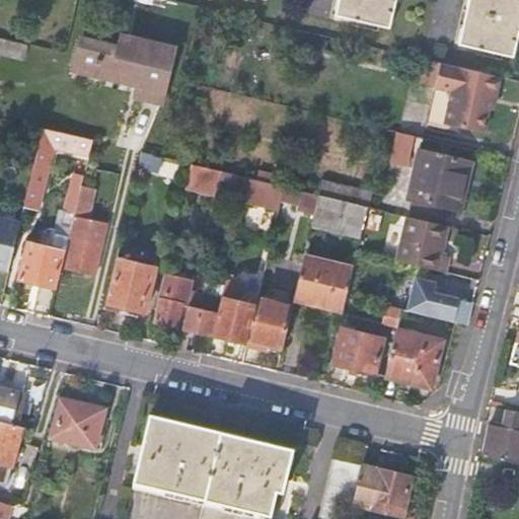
[(396,0),(341,0),(338,15),(390,28),(396,0)]
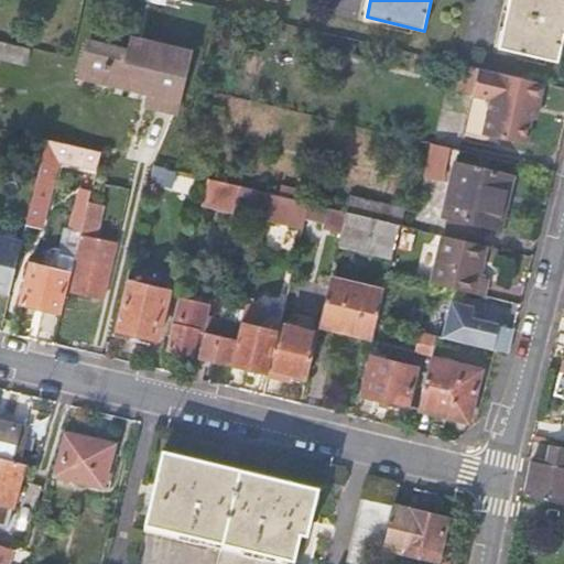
[(563,0),(510,0),(499,49),(559,62),(563,35),(563,0)]
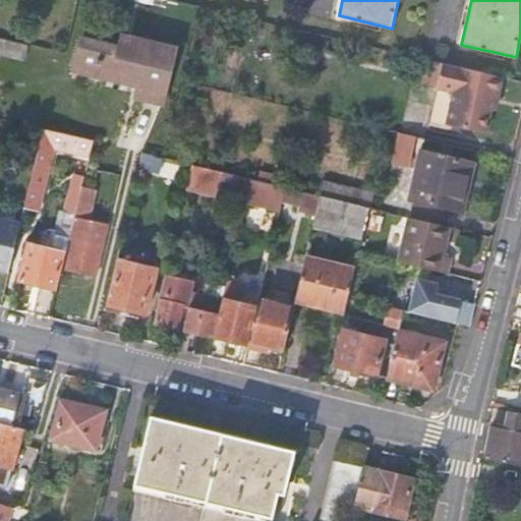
[(119,48),(81,40),(74,69),(138,83),(136,96),(163,103),(175,48),(122,36),(119,48)]
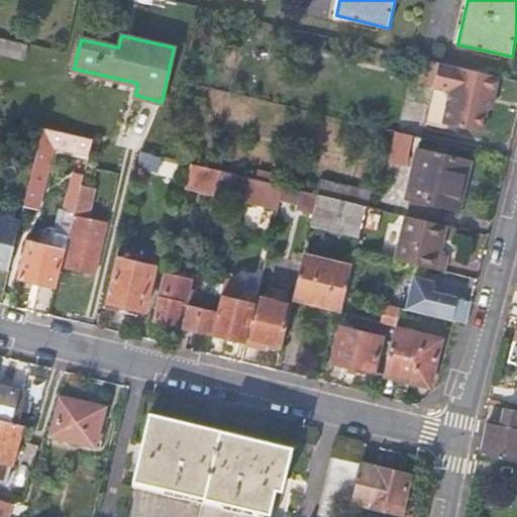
[(499,77),(439,63),(434,87),(451,91),(443,124),(457,127),(481,132),(487,108),(490,97),(495,93),(499,77)]
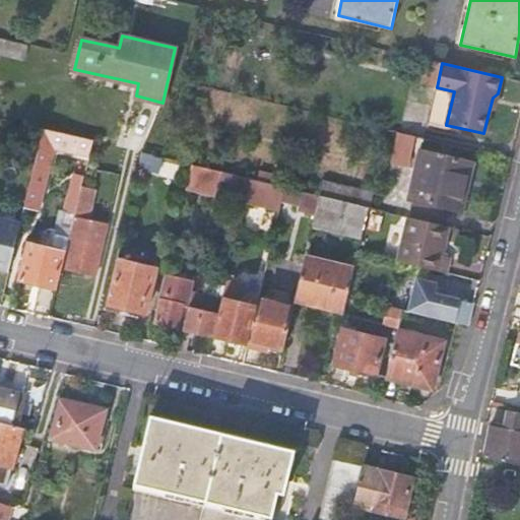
[(454,91),(437,87),(428,126),(458,132),(460,128),(446,125),(454,91)]
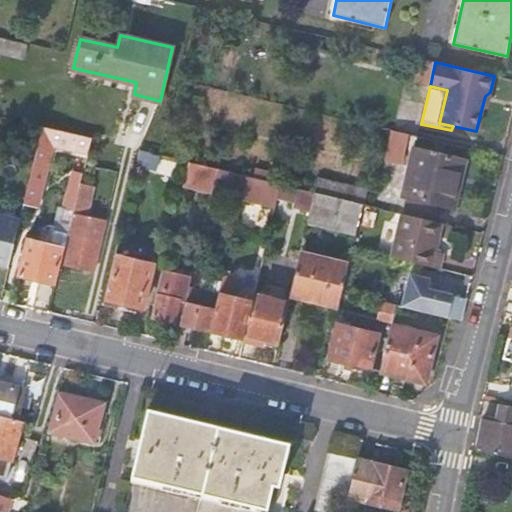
[(486,108),(490,92),(485,96),(482,107),(486,108)]
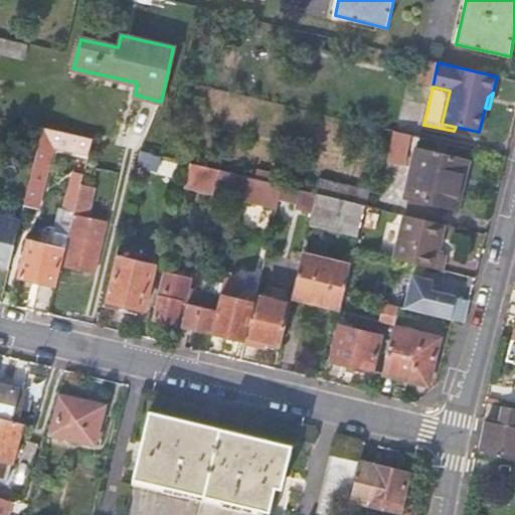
[(43,127),(25,123),(21,138),(40,142),(43,127)]
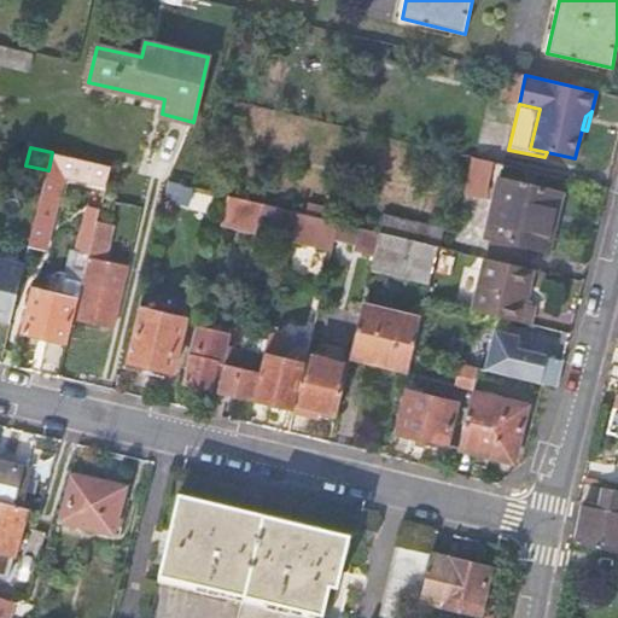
[(48,170),(30,243),(46,246),(51,222),(50,221),(56,198),(59,197),(62,186),(59,185),(62,175),(108,186),(111,167),(52,152),(48,170)]
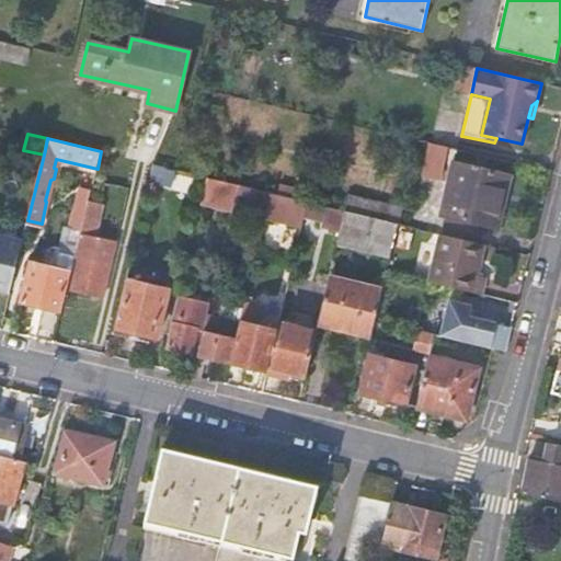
[(472,168),(453,163),(441,215),(497,229),(505,201),(500,201),(506,174),(478,169),(478,168),(473,165),(472,168)]
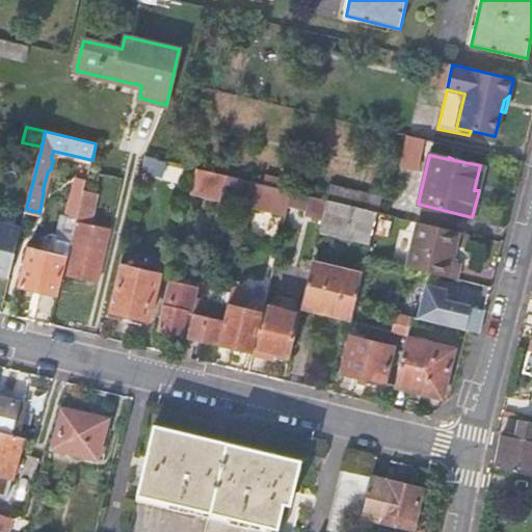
[(196,168),(190,191),(221,198),(223,189),(227,176),(196,168)]
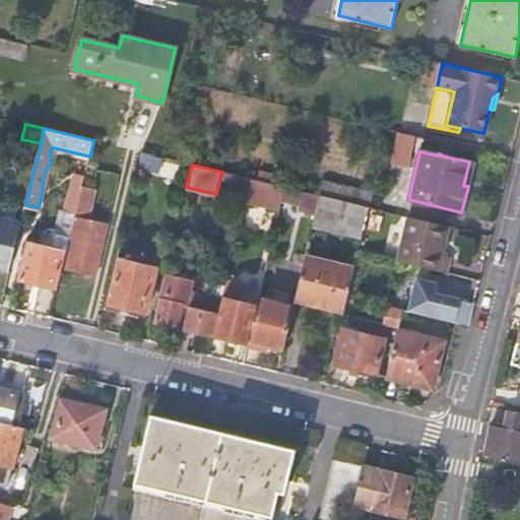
[(287,183),(289,174),(262,167),(260,177),(287,183)]
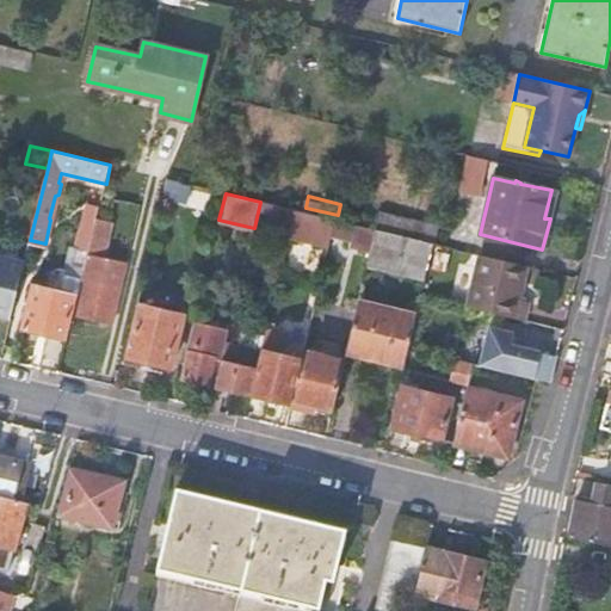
[(260,202),(257,217),(291,224),(295,210),(260,202)]
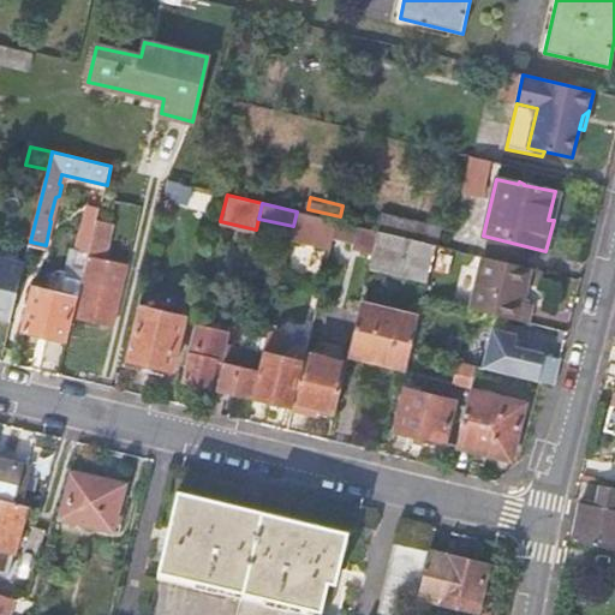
[(293,226),(291,240),(330,249),(334,236),(338,222),(297,212),(293,226)]
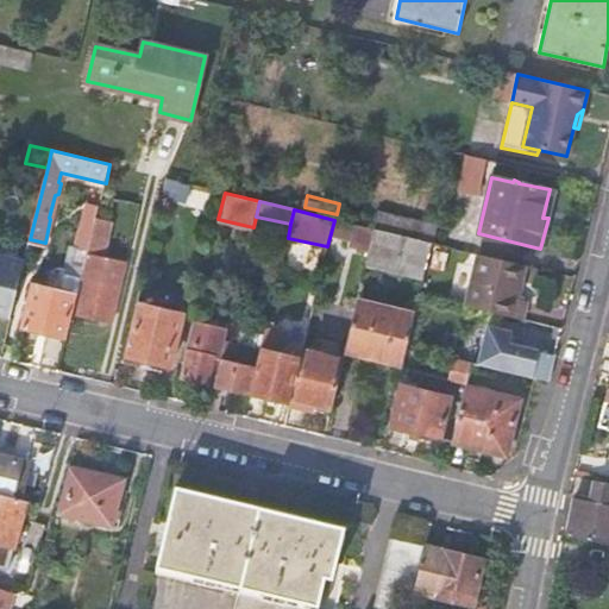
[(393,217),(388,233),(432,244),(437,227),(393,217)]
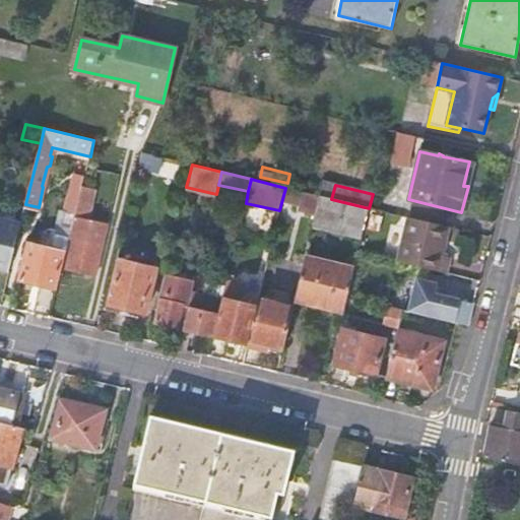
[(285,188),(282,199),(307,204),(309,193),(285,188)]
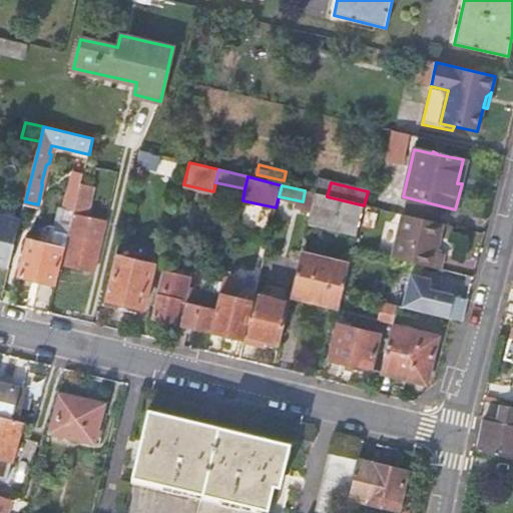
[(305,190),(303,201),(302,203),(314,206),(317,193),(305,190)]
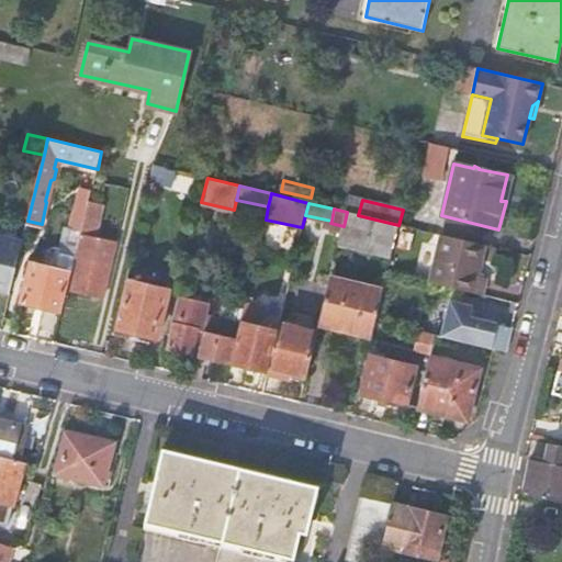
[(398,225),(358,215),(347,212),(344,226),(339,245),(392,257),(400,225),(398,225)]
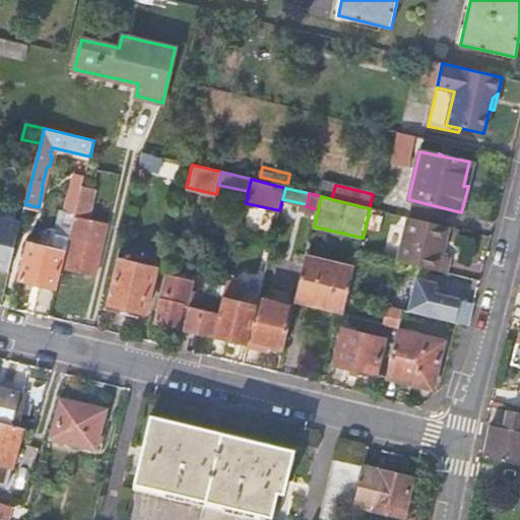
[(88,210),(77,208),(74,221),(84,224),(88,210)]
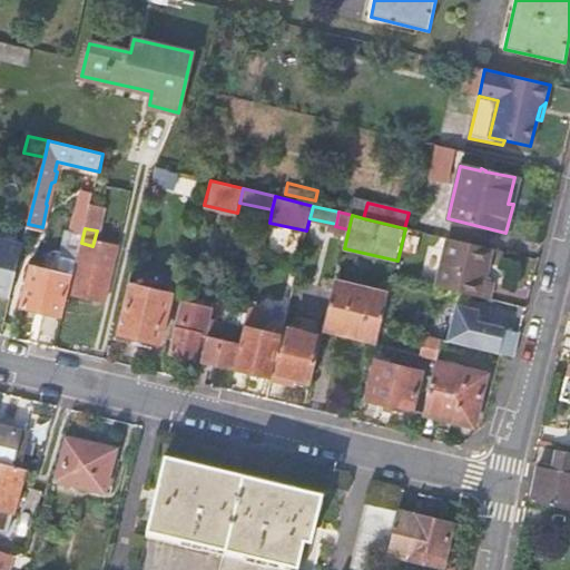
[(0,238),(0,295),(10,298),(23,244),(10,241),(0,238)]
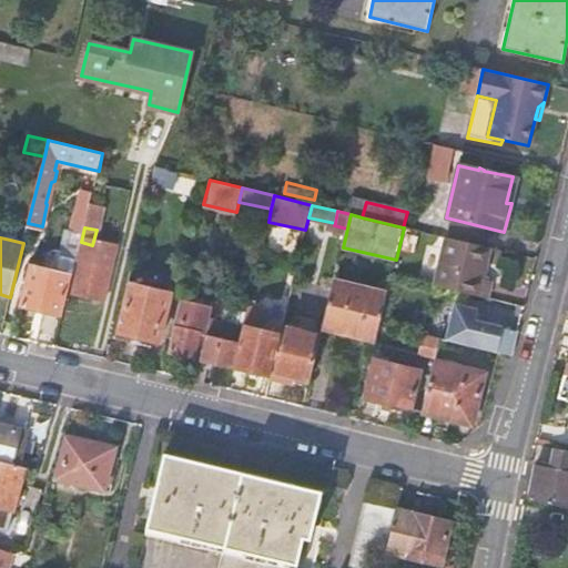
[(485,247),(446,237),(435,286),(488,298),(492,281),(478,277),(485,247)]
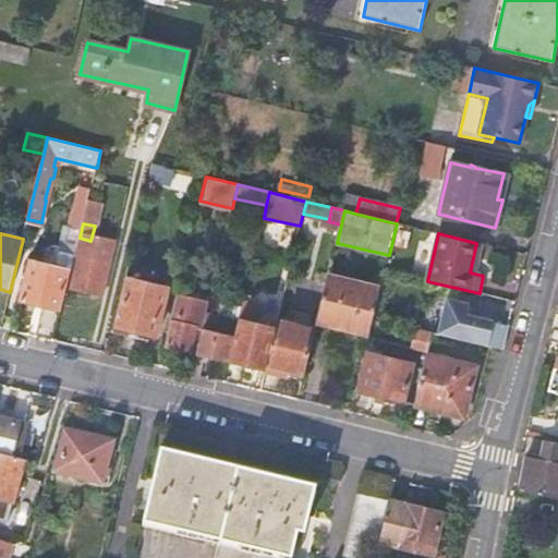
[(52,266),(32,263),(22,301),(59,310),(69,270),(57,268),(61,249),(57,247),(52,266)]
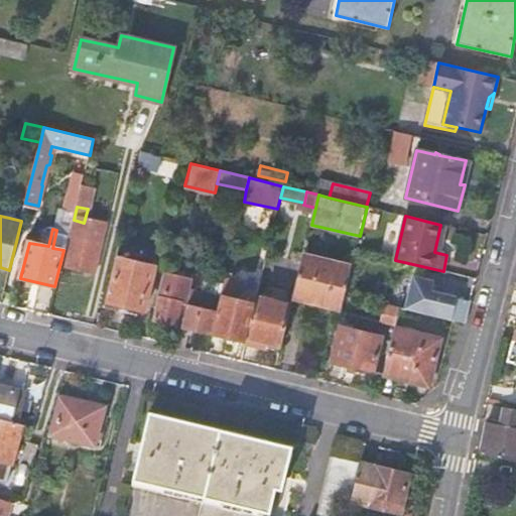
[(103,243),(73,236),(66,266),(96,273),(103,243)]
